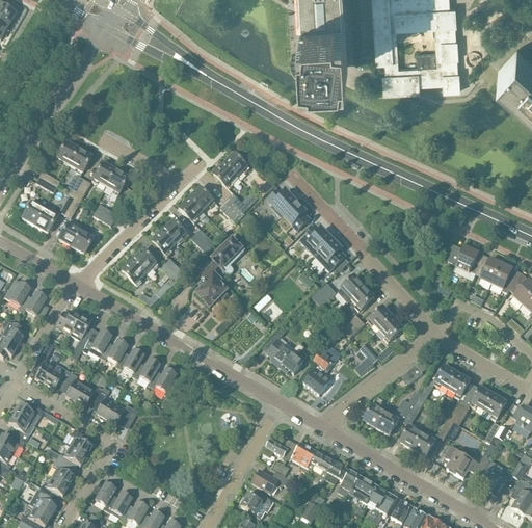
[(297,0),(301,53),(304,53),(306,66),(312,66),(312,67),(346,64),(345,55),(344,51),(346,50),(343,0),(297,0)]
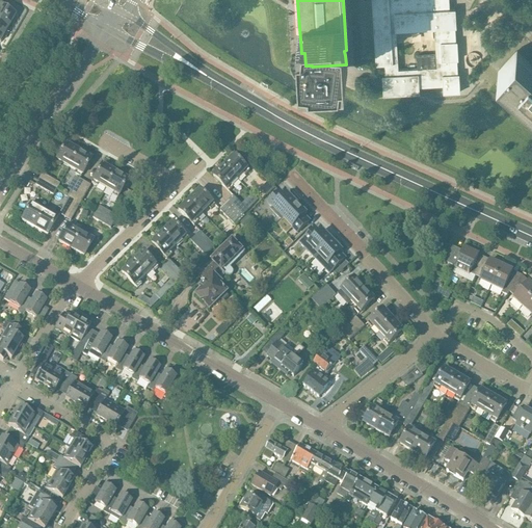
[(458,55),(457,36),(456,36),(455,23),(456,23),(455,4),(450,4),(449,0),(372,0),(376,60),(384,59),(384,71),(382,71),(383,90),(420,88),(419,77),(423,77),(423,80),(439,79),(439,76),(443,76),(444,88),(460,87),(459,69),(458,69),(457,55),(458,55)]
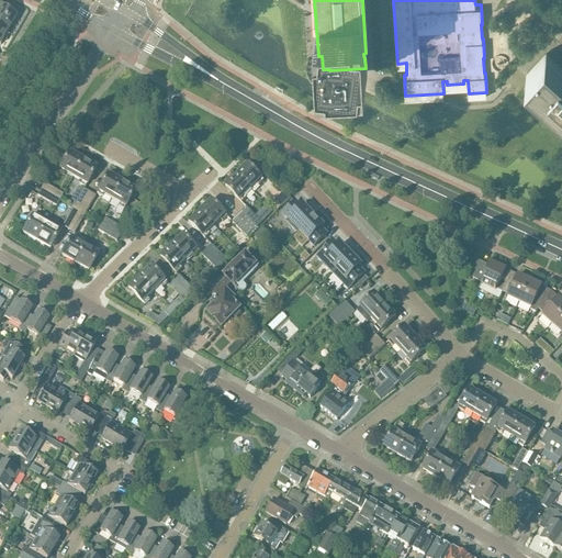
[(0,23),(8,28),(15,13),(0,3),(0,23)]
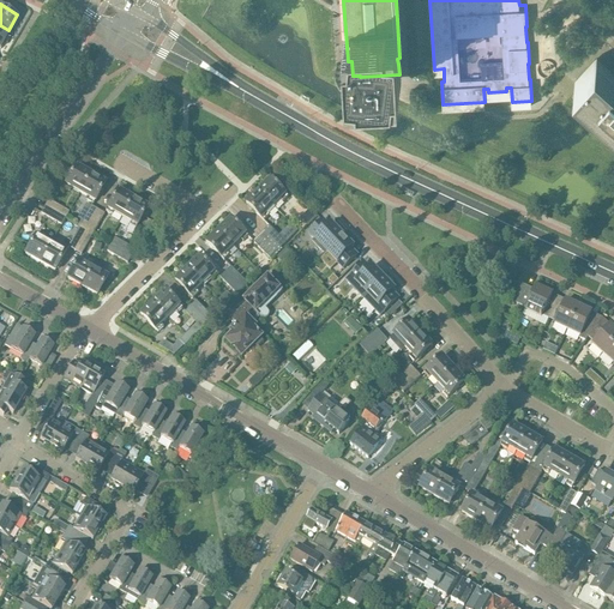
[(577,76),(582,80),(572,91),(601,116),(602,118),(613,127),(613,67),(597,53),(596,52),(575,76),(576,77),(577,76)]
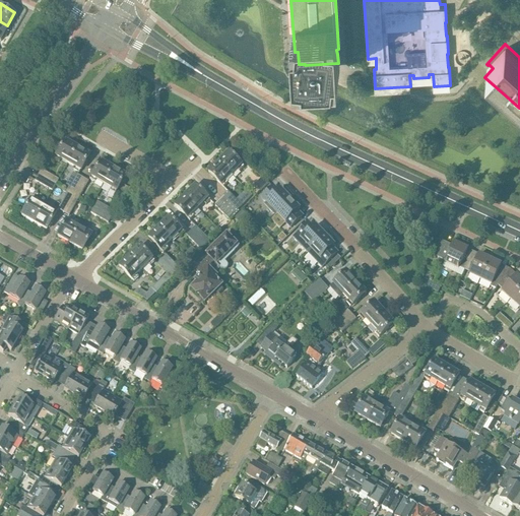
[(67,162),(76,144),(64,137),(53,155),(59,158),(60,156),(67,162)]
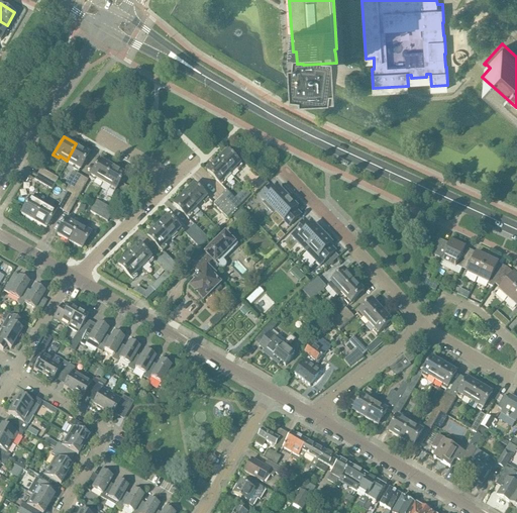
[(76,143),(67,161),(74,165),(73,166),(78,169),(89,150),(76,143)]
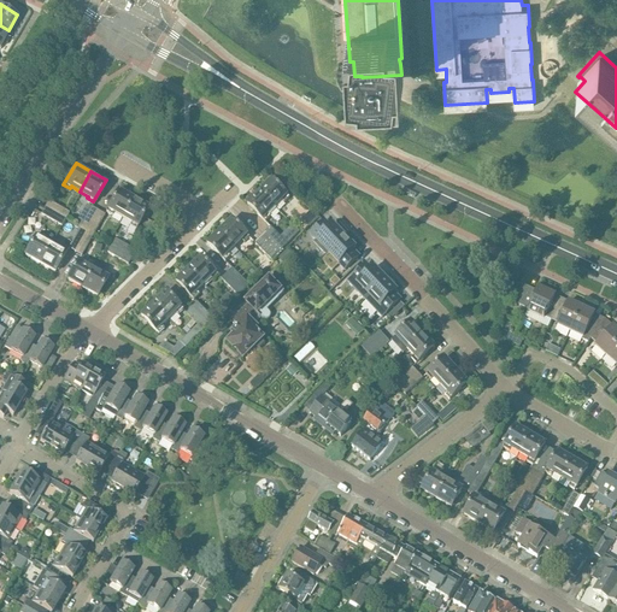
[(259,189),(275,205),(283,198),(285,199),(289,194),(272,176),(259,189)]
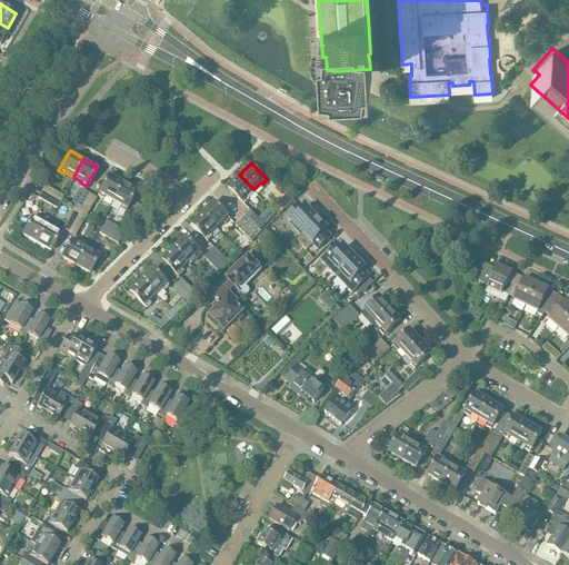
[(112,199),(122,180),(109,172),(98,192),(103,196),(105,195),(112,199)]
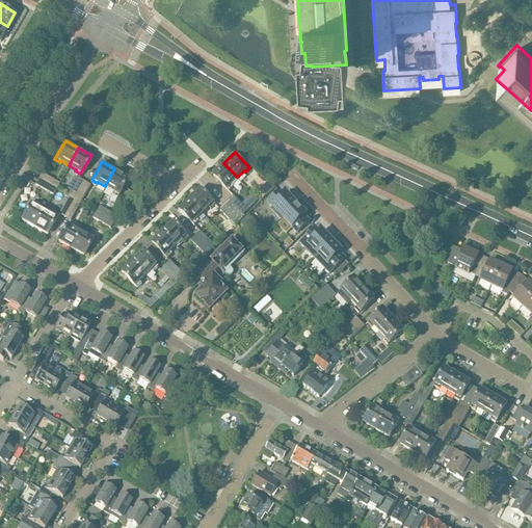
[(237,177),(223,163),(213,173),(229,188),(233,184),(232,182),(237,177)]
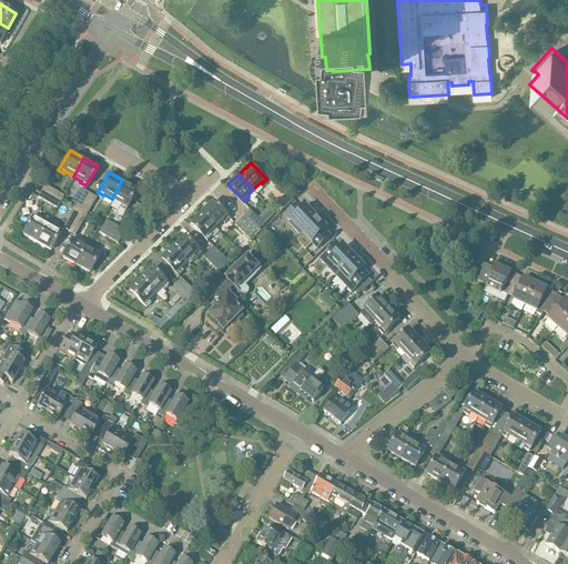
[(122,180),(112,199),(120,203),(119,204),(124,208),(137,188),(122,180)]
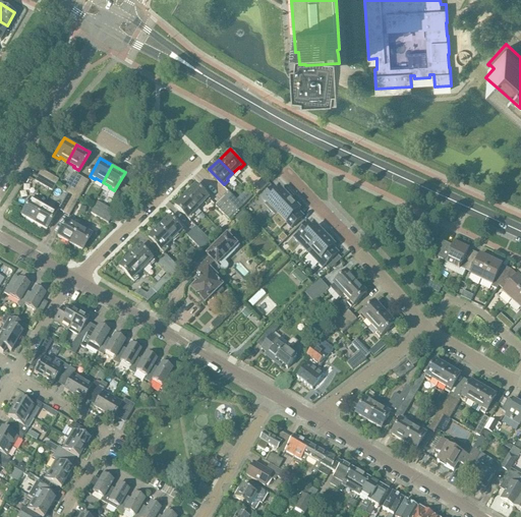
[(38,172),(55,182),(58,177),(41,167),(38,172)]
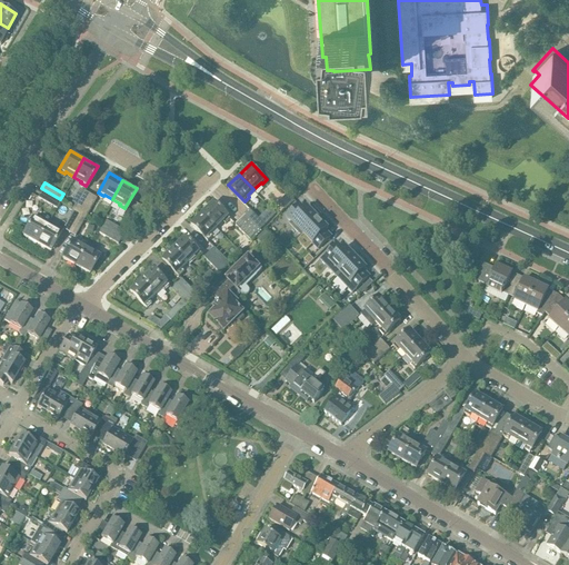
[(60,199),(41,188),(38,195),(57,206),(60,199)]
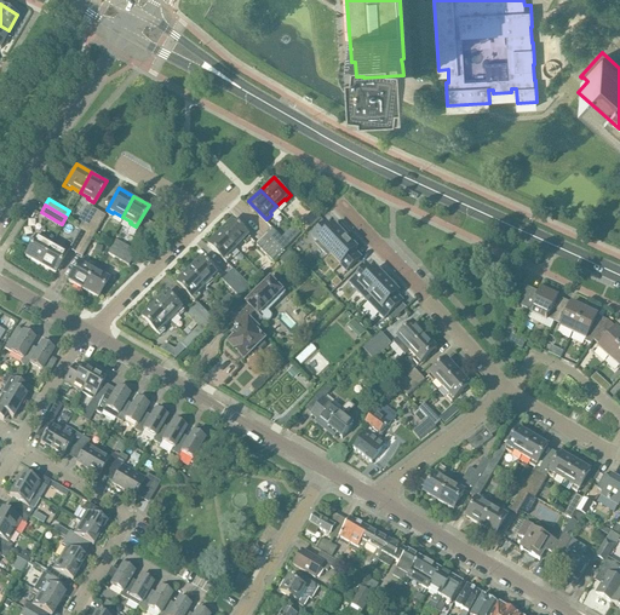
[(86,229),(98,208),(92,205),(80,225),(86,229)]
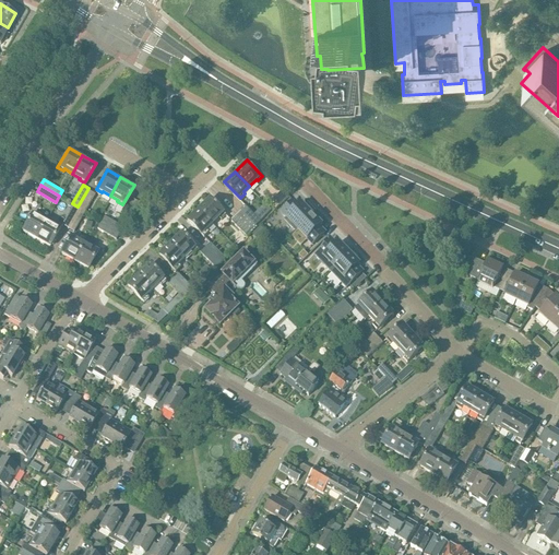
[(88,188),(78,207),(84,210),(95,191),(88,188)]
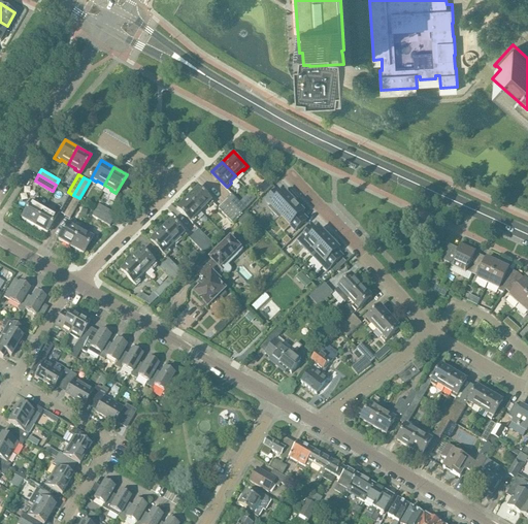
[(188,196),(201,209),(207,203),(209,204),(213,200),(199,185),(188,196)]
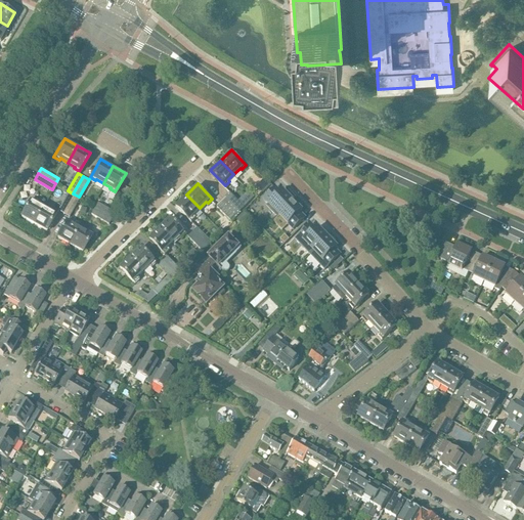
[(274,185),(263,196),(268,201),(267,203),(276,213),(294,197),(287,189),(286,191),(285,190),(282,187),(281,188),(279,190),(275,186),(274,185)]
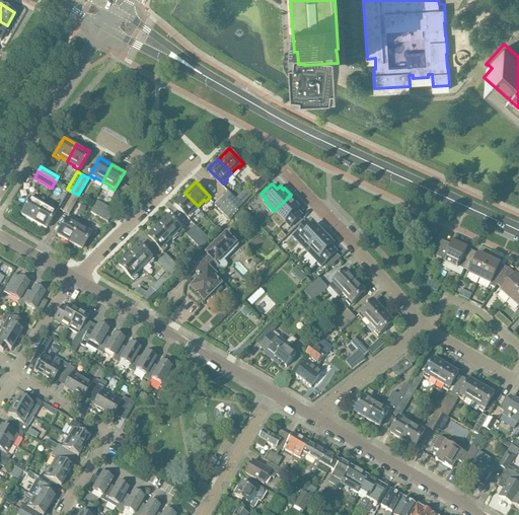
[(227,188),(223,193),(237,207),(241,202),(227,188)]
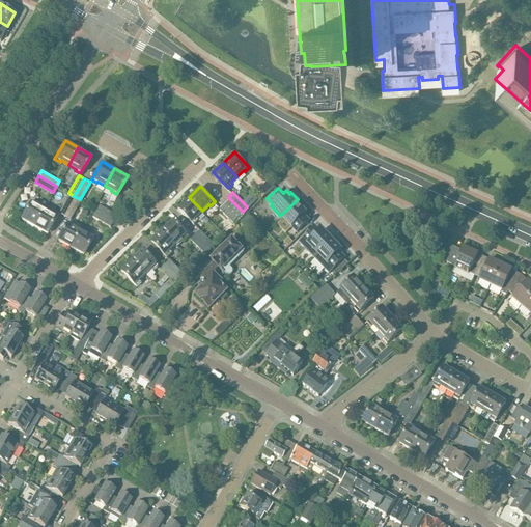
[(64,214),(74,196),(68,193),(58,211),(64,214)]
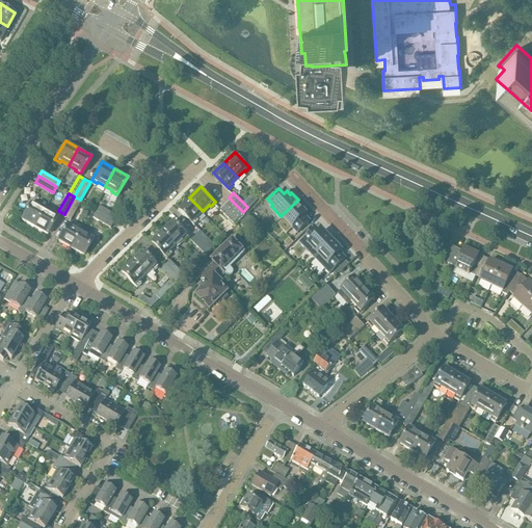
[(80,200),(74,196),(64,214),(70,217),(80,200)]
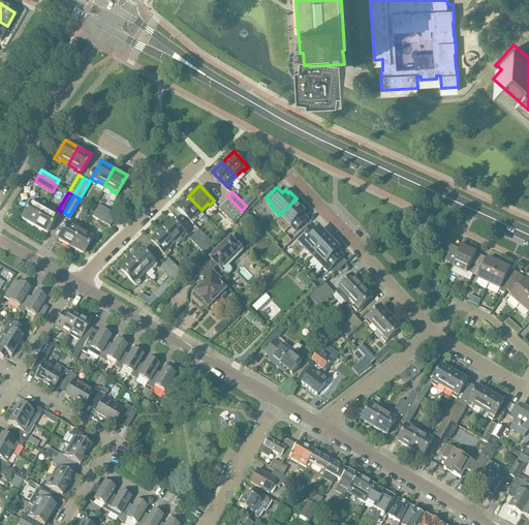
[(201,210),(188,196),(178,206),(193,221),(197,217),(196,215),(201,210)]
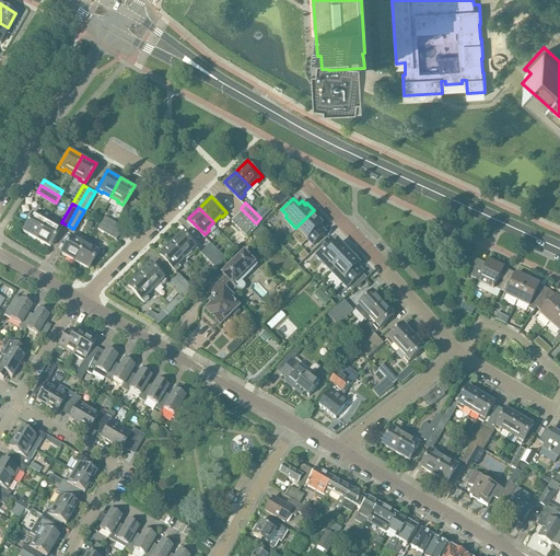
[(257,224),(256,223),(241,208),(236,212),(253,230),(257,224)]
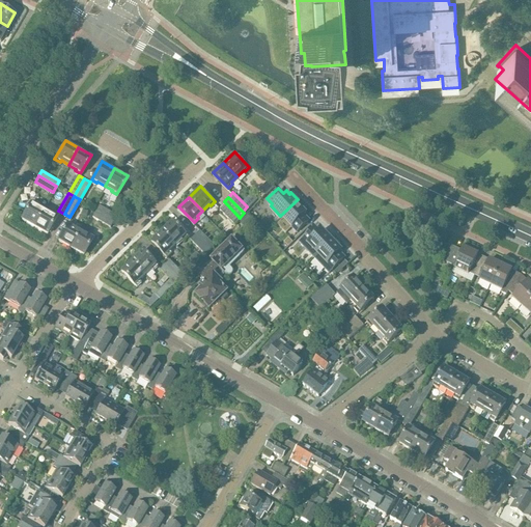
[(34,224),(44,207),(36,203),(37,201),(32,198),(21,217),(34,224)]
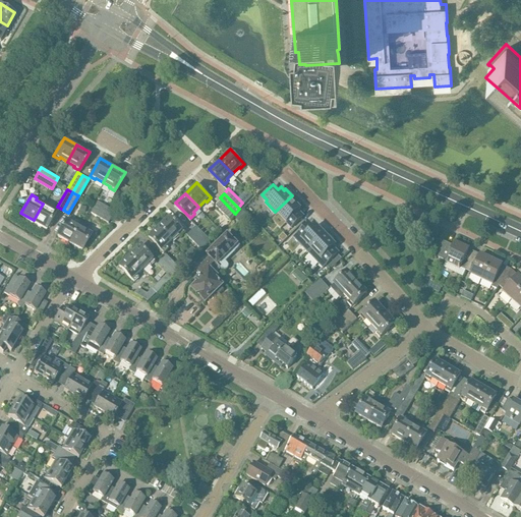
[(277,210),(291,225),(302,215),(297,210),(300,207),(297,204),(298,203),(292,195),(277,210)]
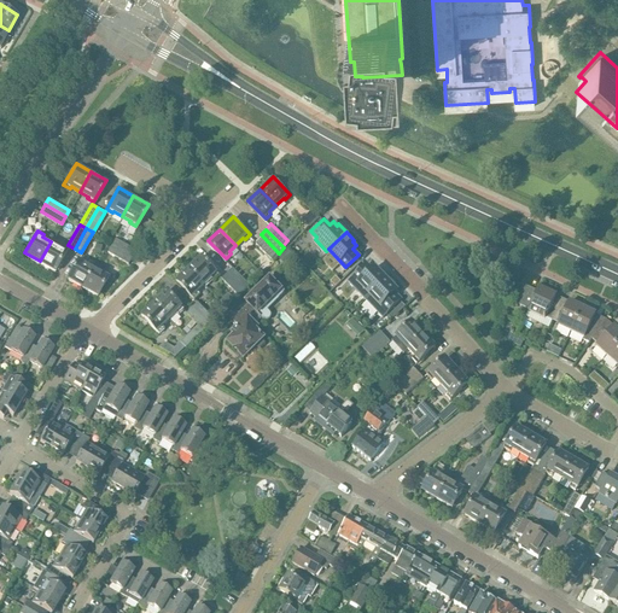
[(273,258),(279,254),(261,234),(255,239),(273,258)]
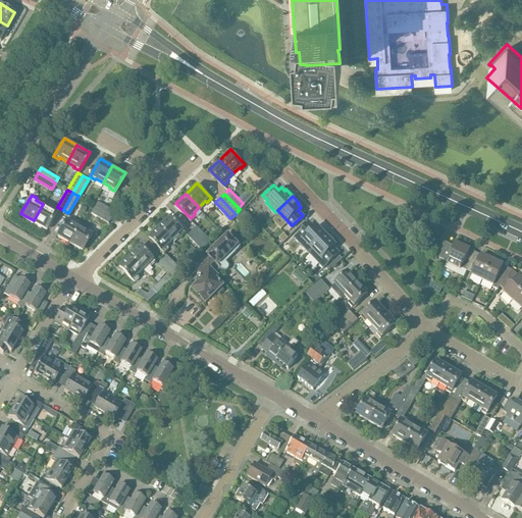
[(94,205),(111,215),(114,209),(97,199),(94,205)]
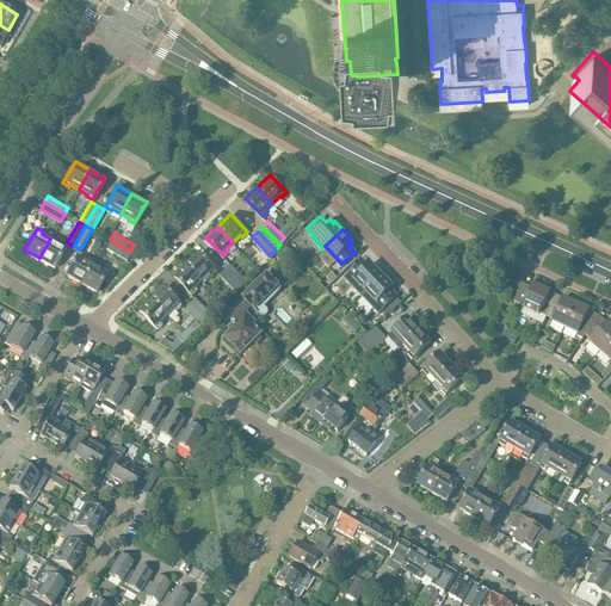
[(50,239),(39,258),(54,266),(67,245),(60,241),(59,243),(50,239)]
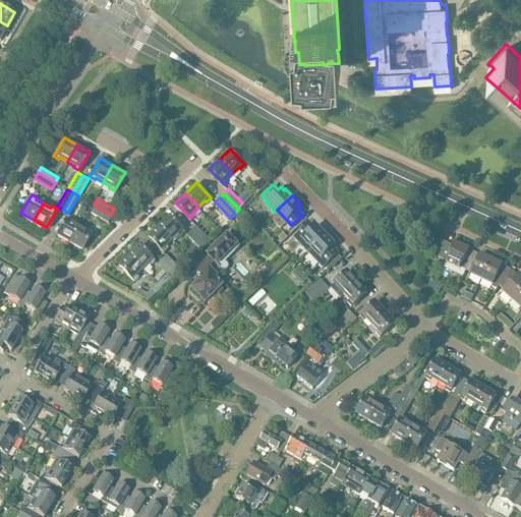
[(111,215),(94,205),(91,210),(108,220),(111,215)]
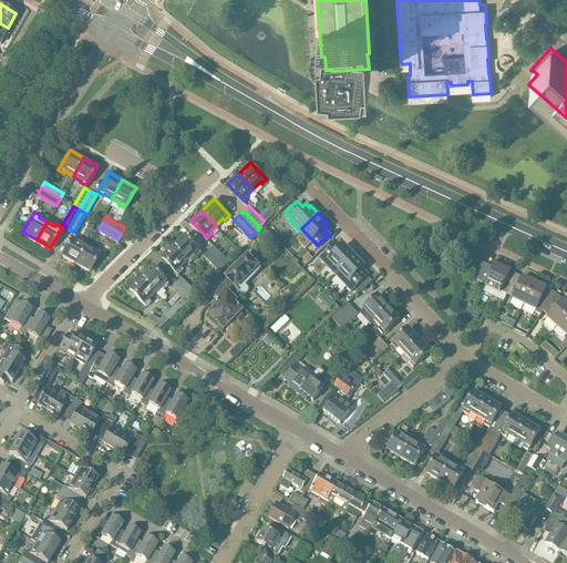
[(264,225),(256,234),(260,239),(269,231),(264,225)]
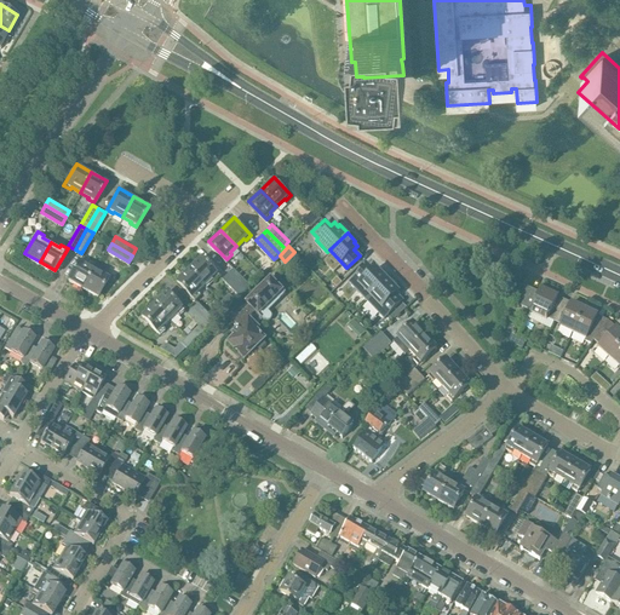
[(82,286),(93,266),(85,262),(86,259),(80,256),(67,277),(82,286)]
